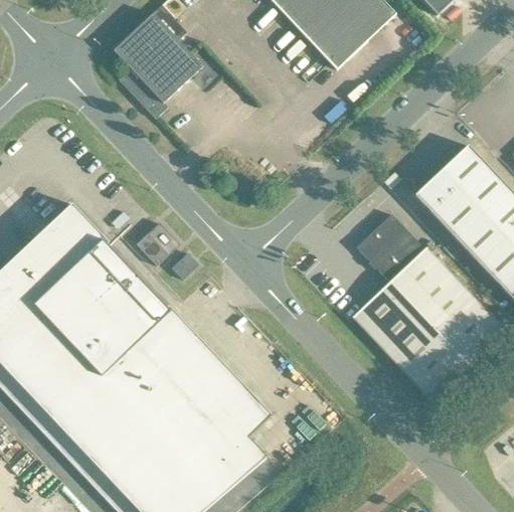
[(271,0),(336,68),(395,12),(383,0),(271,0)]
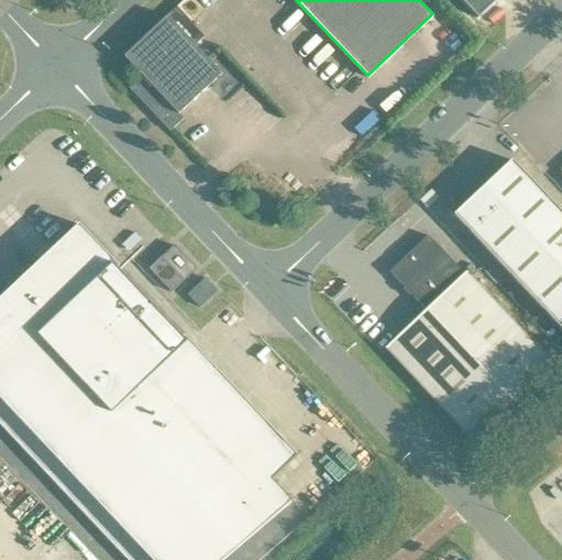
[(462,0),(476,15),(493,0),(462,0)]
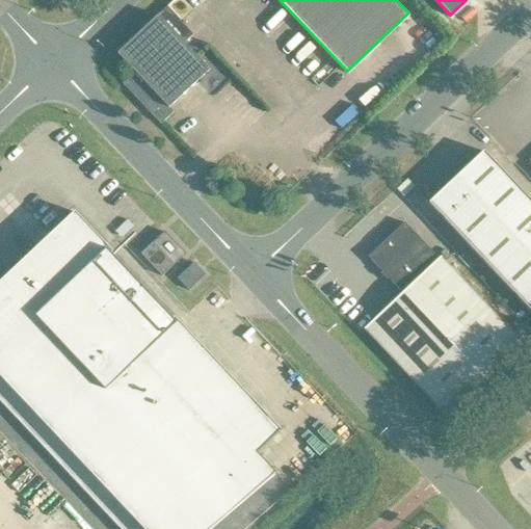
[(135,96),(138,99),(159,122),(173,109),(168,105),(208,68),(183,41),(192,32),(179,19),(180,18),(166,4),(157,12),(116,51),(133,70),(121,81),(135,96)]
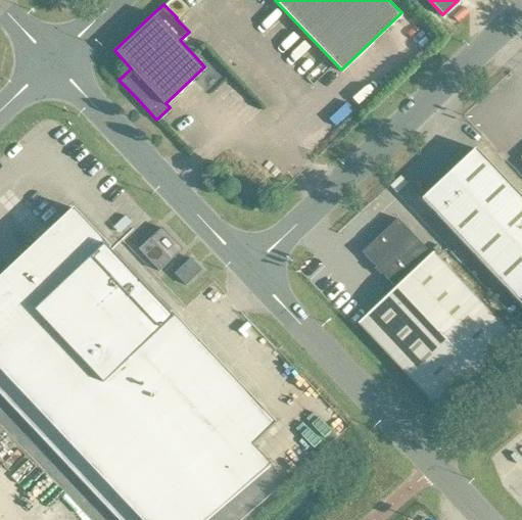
[(521,305),(521,197),(474,146),(420,197),(521,305)]
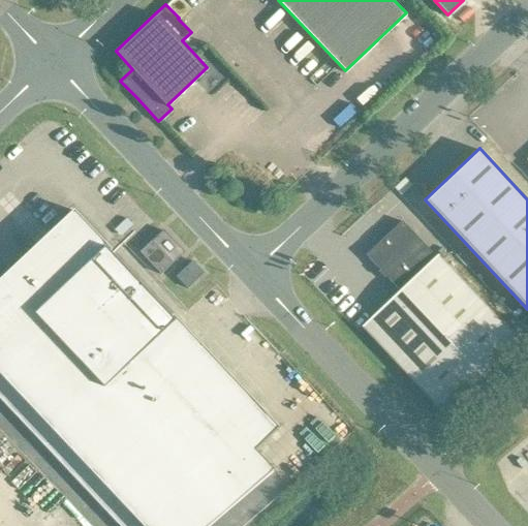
[(72,208),(0,276),(0,398),(120,525),(206,525),(274,468),(254,449),(278,426),(172,313),(169,315),(109,250),(111,248),(72,208)]
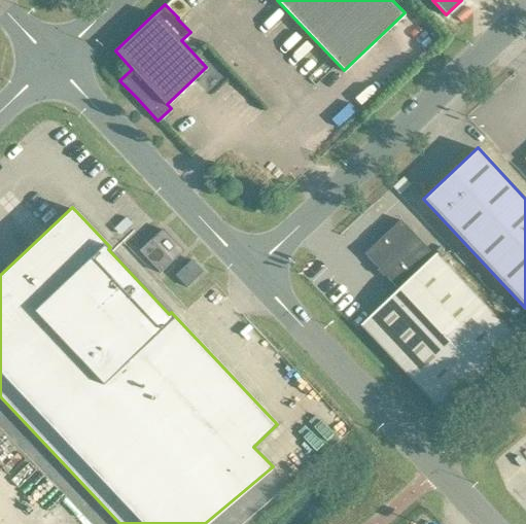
[(451,419),(478,393),(525,348),(435,252),(433,253),(399,218),(363,252),(397,288),(359,323),(426,393),(451,419)]
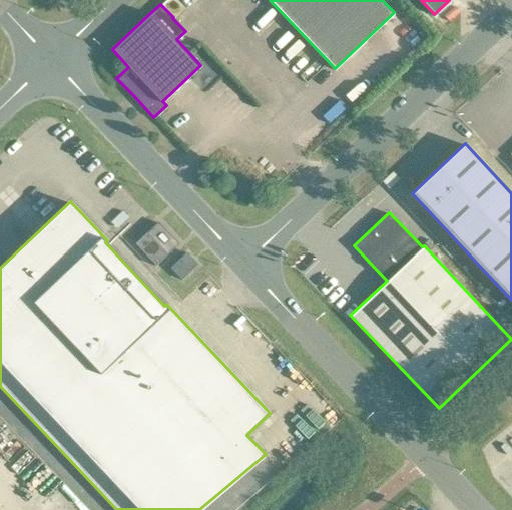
[(177,242),(157,221),(135,242),(155,264),(177,242)]
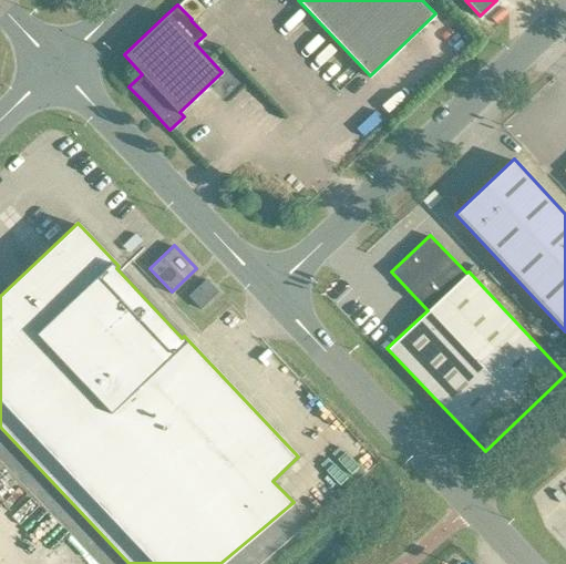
[(217,290),(206,278),(188,295),(201,307),(217,290)]
